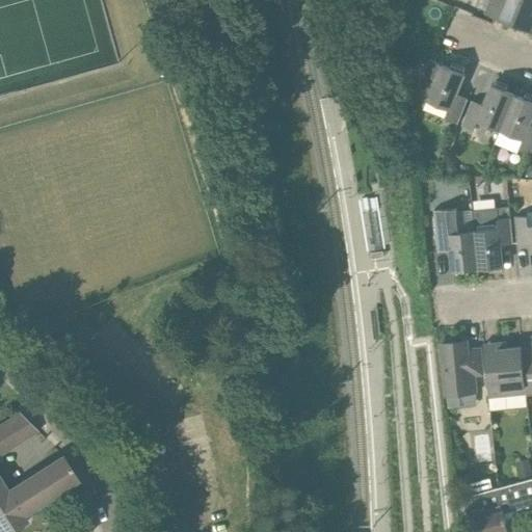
[(531,0),(490,0),(486,11),(531,30),(531,0)]
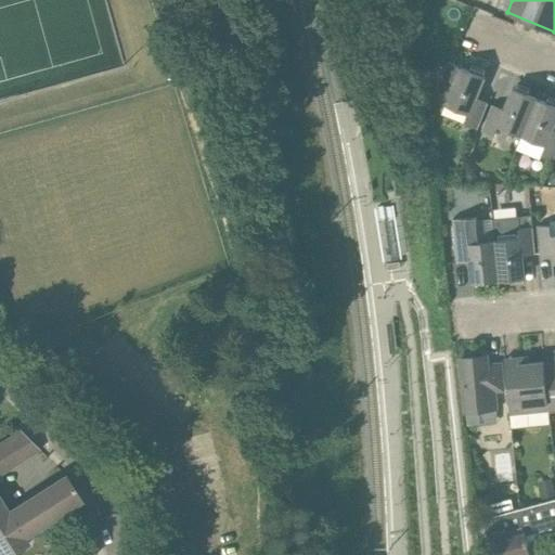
[(488,103),(477,98),(485,78),(448,63),(437,91),(448,95),(443,104),(468,115),(465,125),(477,129),(488,103)]
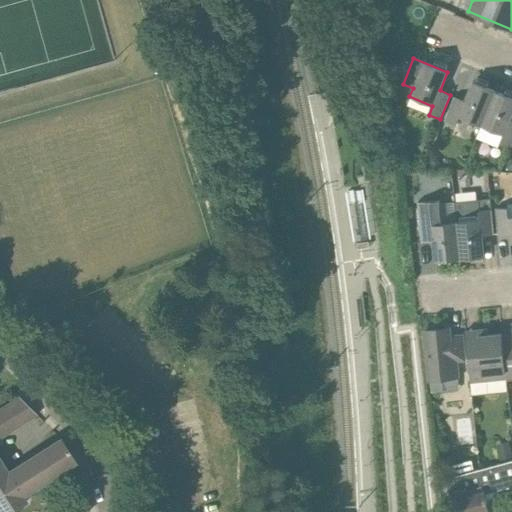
[(459,117),(481,126),(496,91),(473,82),(466,101),(454,96),(444,121),(455,126),(459,117)]
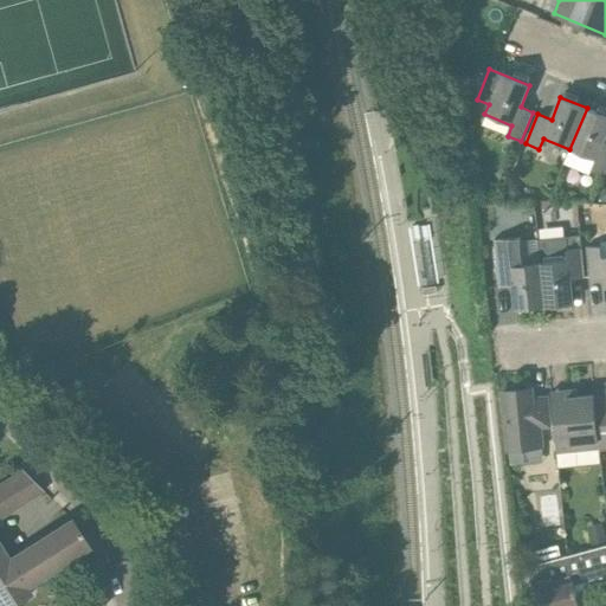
[(605,168),(605,141),(604,141),(605,135),(605,116),(587,108),(569,149),(595,159),(591,171),(604,175),(605,168)]
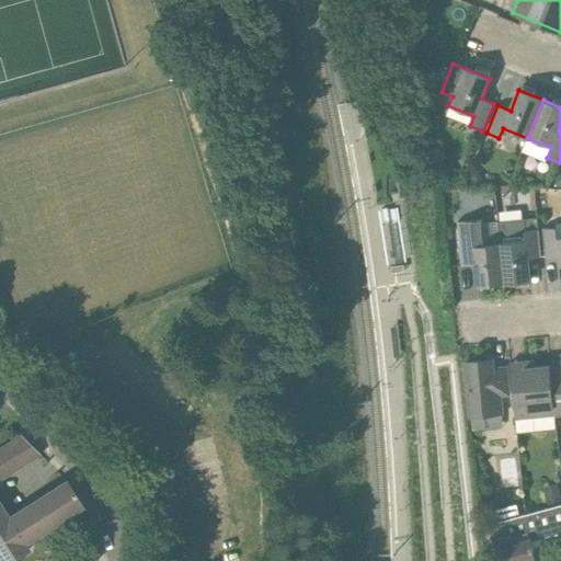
[(482,183),(482,176),(476,171),(469,172),(470,183),(482,183)]
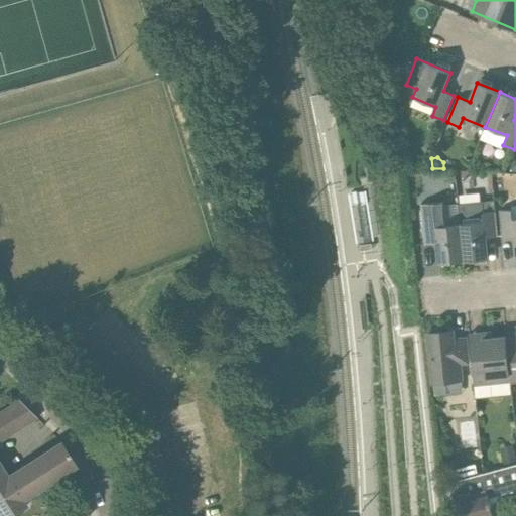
[(505,159),(494,159),(493,170),(505,171),(505,159)]
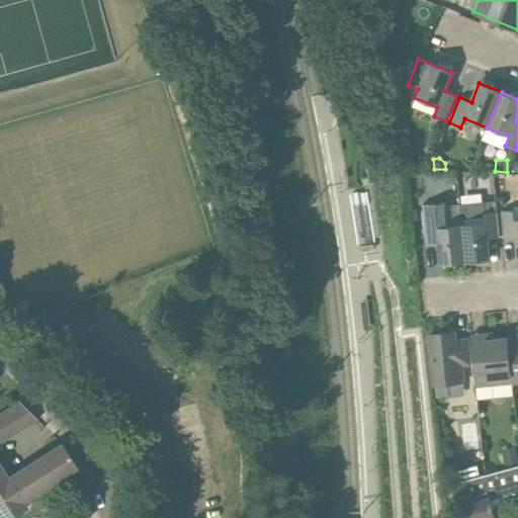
[(441,265),(465,262),(461,225),(440,227),(437,203),(423,204),(427,245),(439,244),(441,265)]
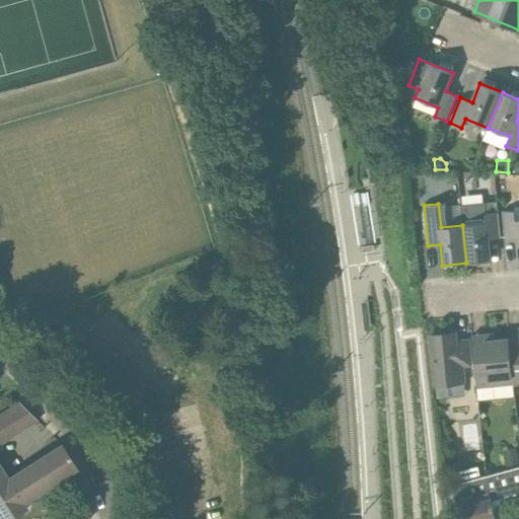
[(518,257),(518,219),(515,220),(514,210),(502,211),(505,237),(517,236),(518,257)]
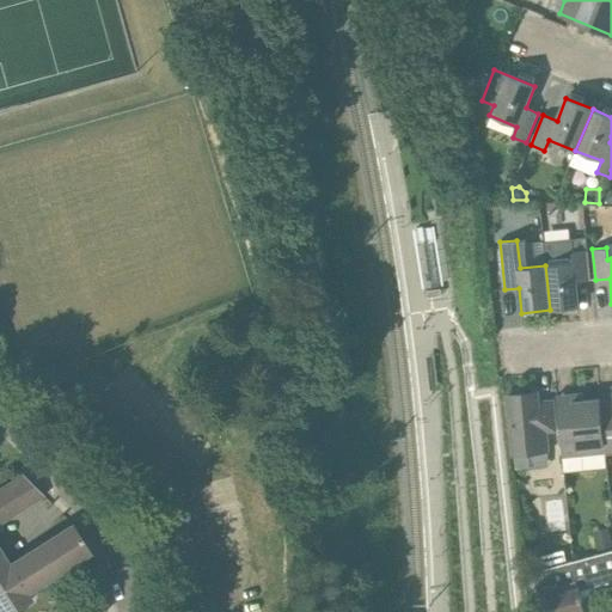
[(545,265),(550,310),(579,307),(576,282),(589,281),(587,250),(573,251),(574,262),(545,265)]
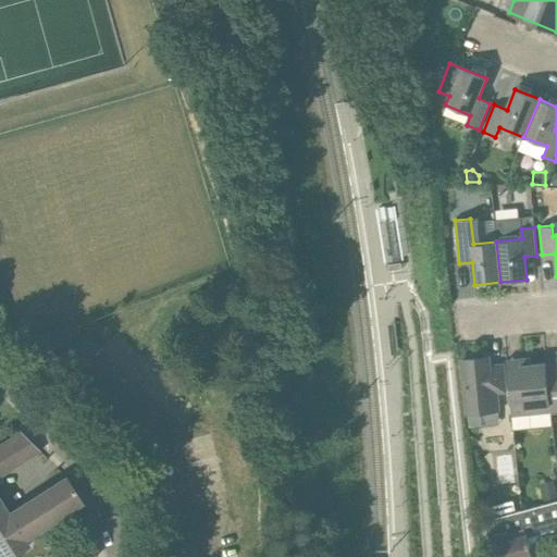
[(498,394),(506,394),(503,366),(490,367),(489,358),(462,361),(468,415),(500,412),(498,394)]
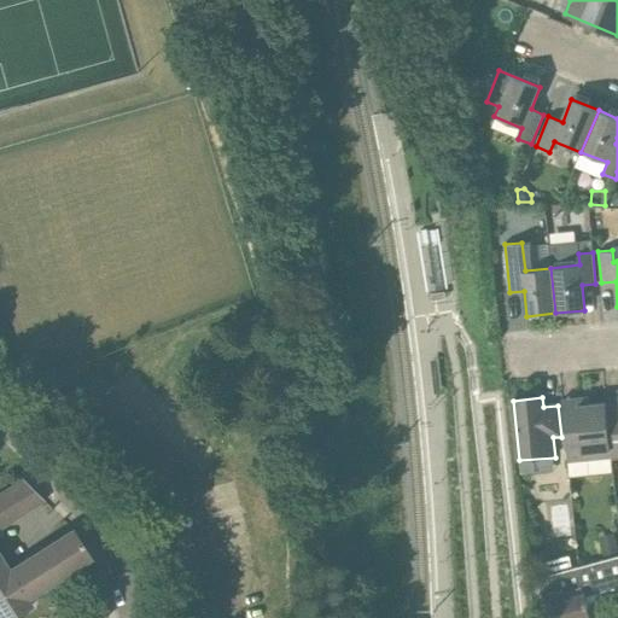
[(563,407),(567,462),(611,458),(606,409),(606,403),(589,404),(588,398),(575,400),(576,406),(563,407)]
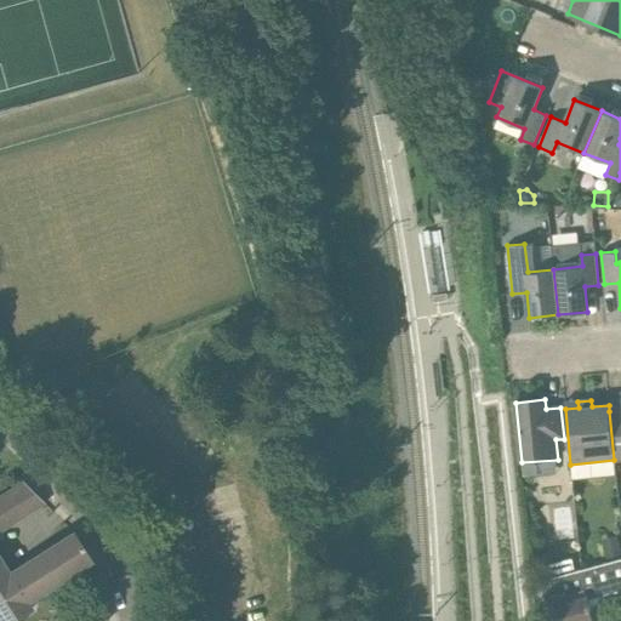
[(620,460),(620,409),(609,411),(614,460),(614,461),(620,460)]
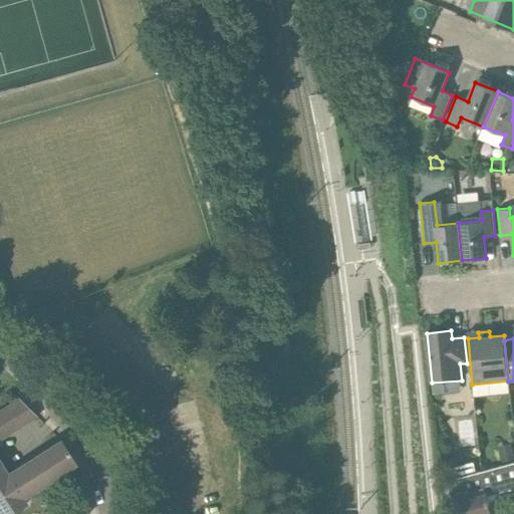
[(0,438),(36,416),(20,400),(0,412),(0,513),(10,513),(25,505),(21,498),(75,463),(61,441),(7,475),(0,465),(0,438)]
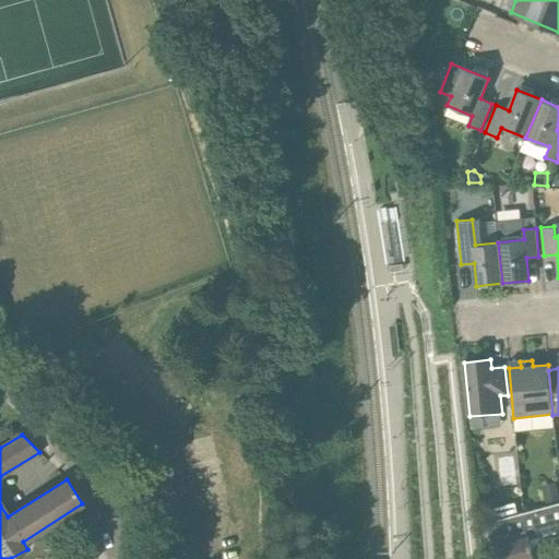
[(558,501),(558,490),(557,482),(540,486),(545,504),(558,501)]
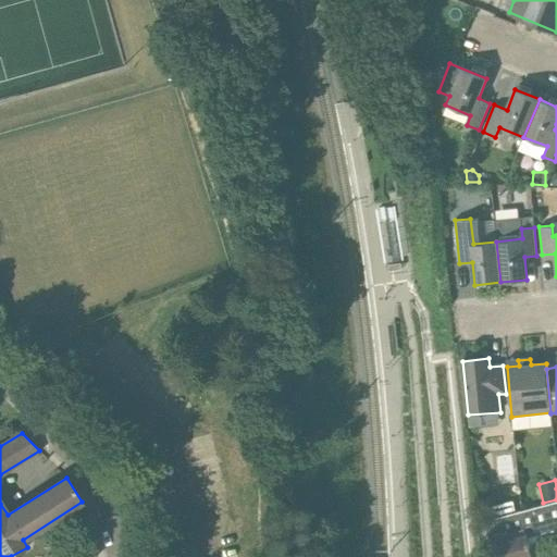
[(532,556),(528,539),(556,530),(556,500),(531,508),(516,512),(490,520),(483,522),(493,556),(532,556)]
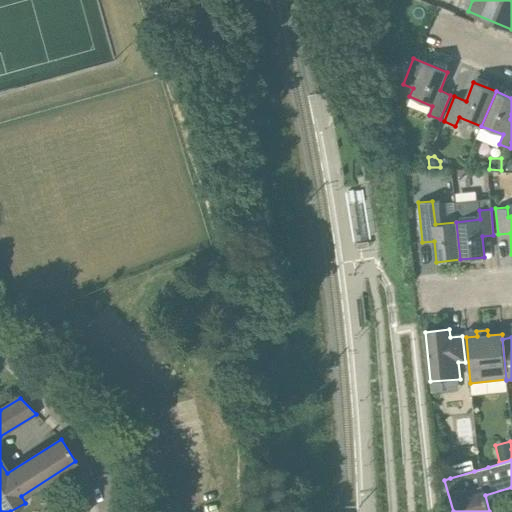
[(447,467),(450,478),(474,471),(471,461),(447,467)]
